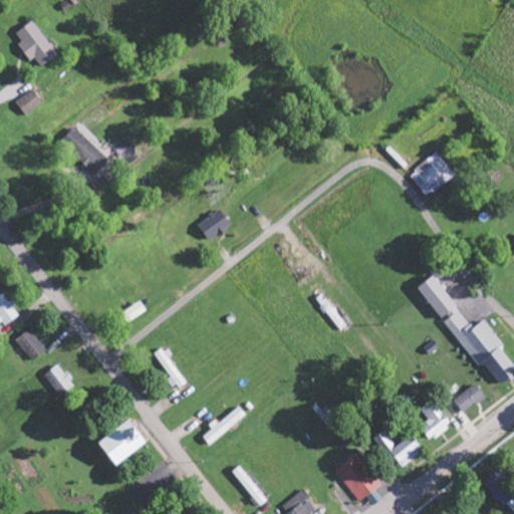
[(41,67),(57,57),(35,21),(16,33),(22,43),(19,44),(30,62),(37,59),(41,67)]
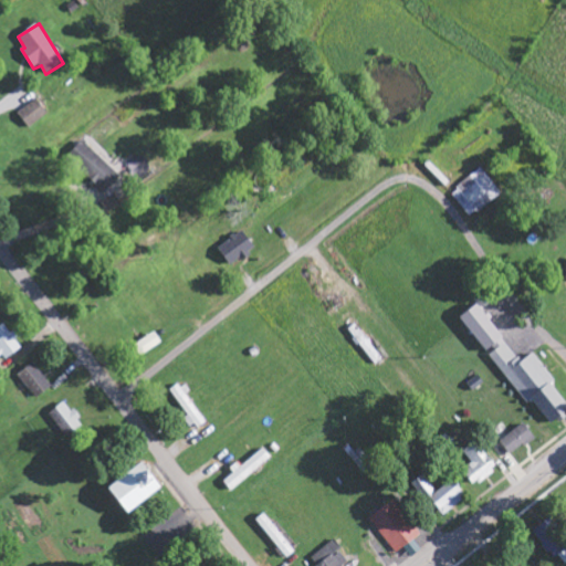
[(49,114),(38,100),(19,115),(30,129),(49,114)]
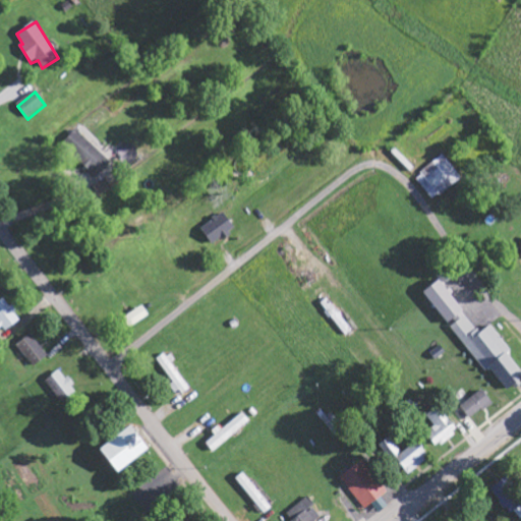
[(97,179),(112,162),(80,133),(65,150),(97,179)]
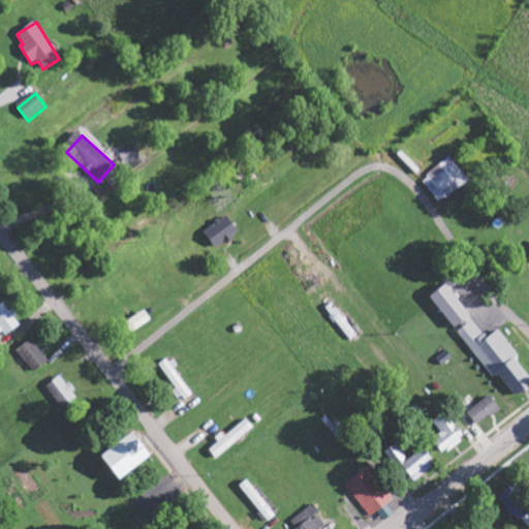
[(422,181),(441,205),(470,181),(450,158),(422,181)]
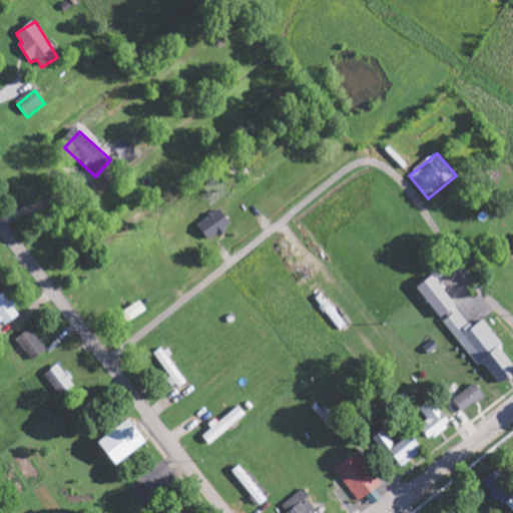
[(232,226),(220,209),(198,225),(210,241),(232,226)]
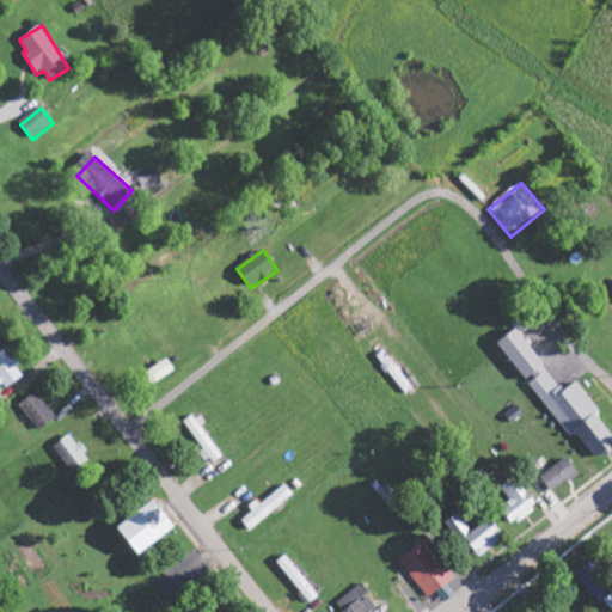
[(499,343),(528,384),(530,383),(569,438),(576,432),(597,461),(611,451),(611,434),(599,416),(601,414),(579,383),(564,392),(518,329),(499,343)]
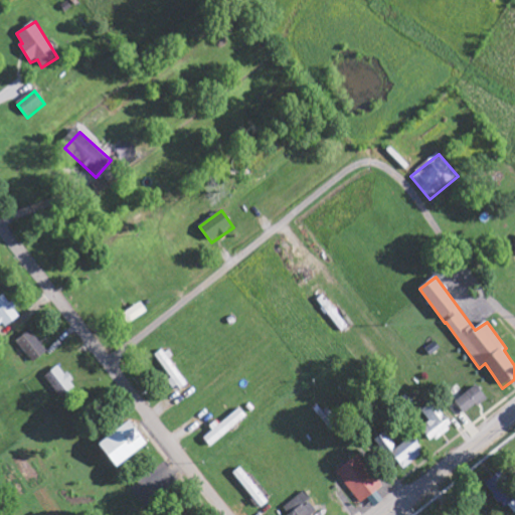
[(21,318),(6,295),(0,298),(0,322),(4,329),(21,318)]
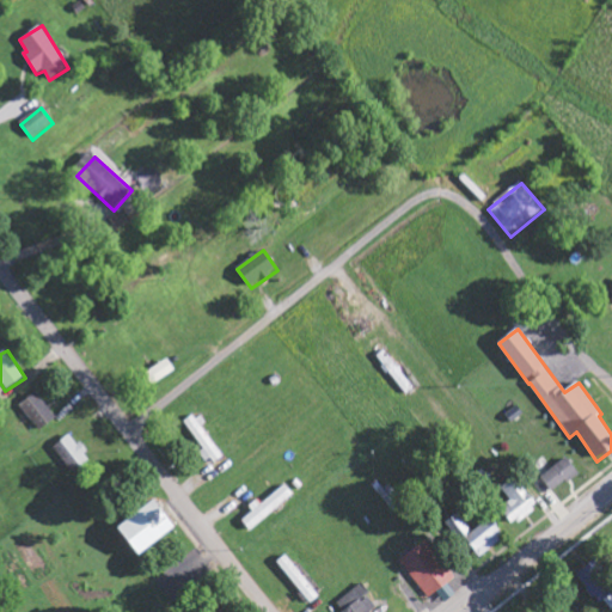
[(20,405),(41,432),(57,417),(37,392),(20,405)]
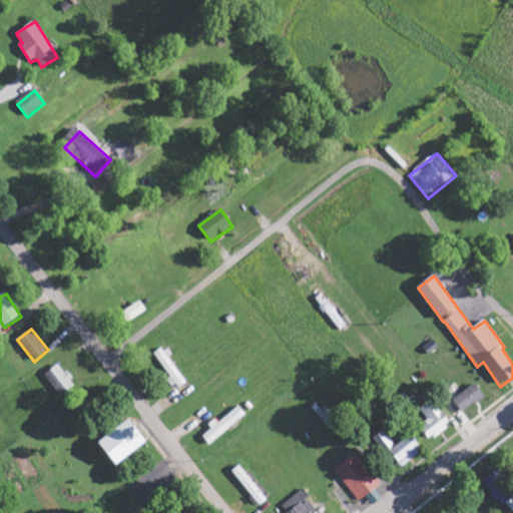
[(155,356),(177,388),(187,382),(165,349),(155,356)]
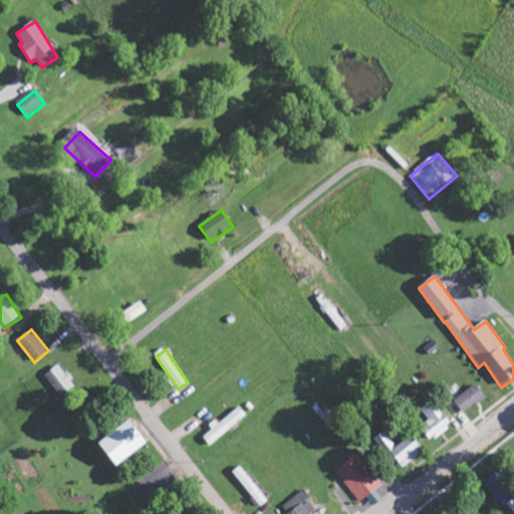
[(46,375),(61,397),(76,386),(60,364),(46,375)]
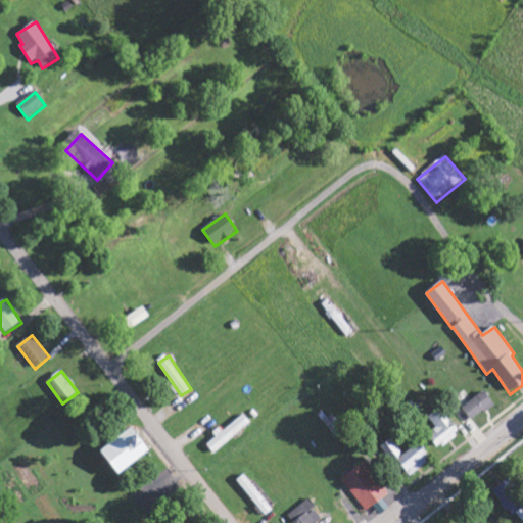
[(463,409),(473,422),(494,405),(484,392),(463,409)]
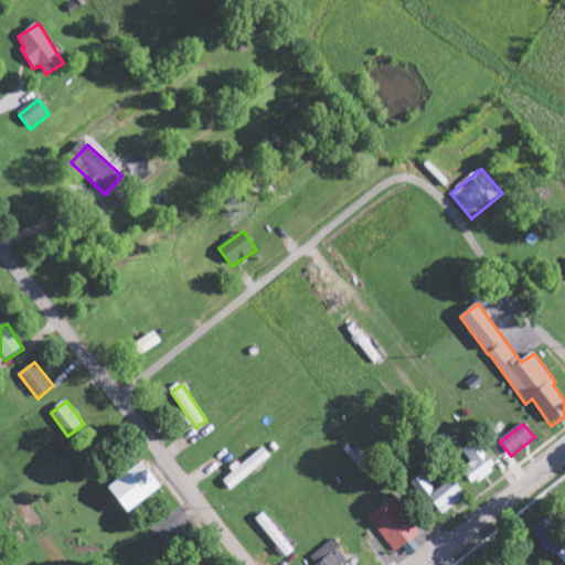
[(462,451),(472,462),(462,471),(475,486),(498,468),(476,441),(462,451)]
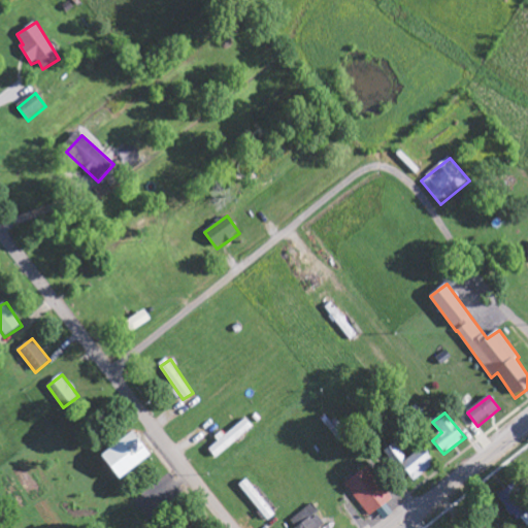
[(219,440),(220,441),(209,451),(218,459),(254,427),(245,418),(219,440)]
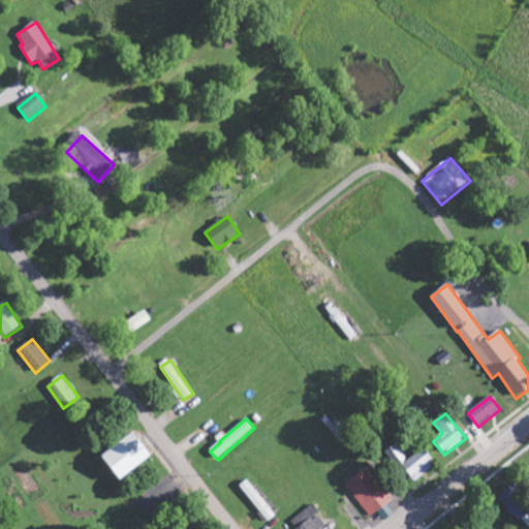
[(119,481),(150,456),(131,433),(100,458),(119,481)]
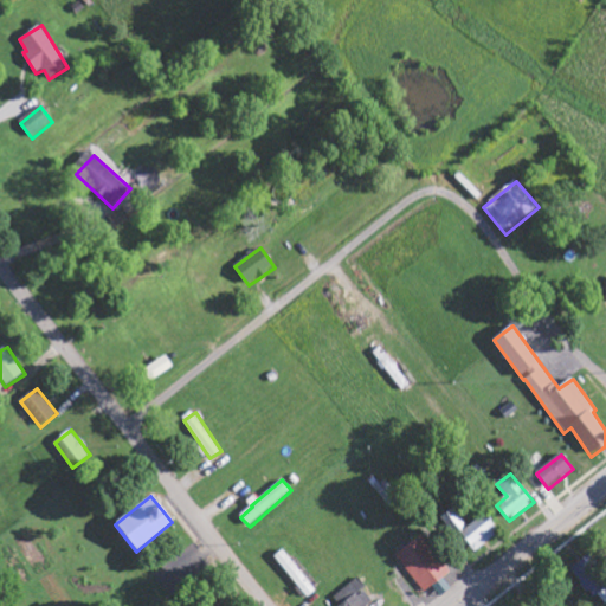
[(470,554),(500,536),(485,515),(466,528),(455,510),(445,515),(470,554)]
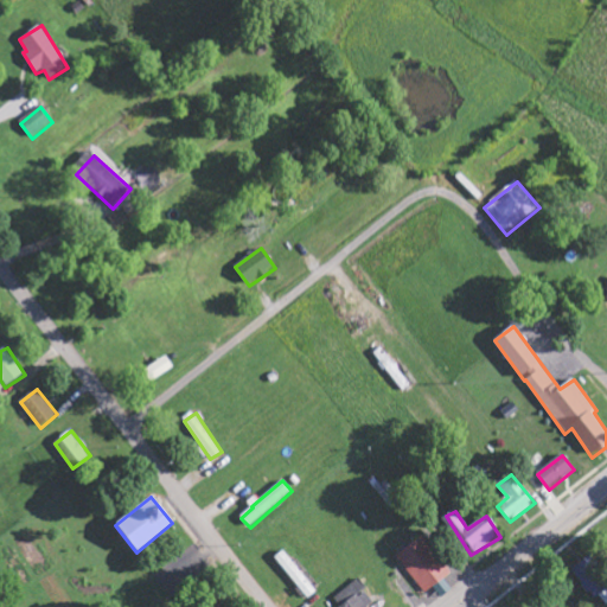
[(452,574),(423,536),(397,556),(426,594),(452,574)]
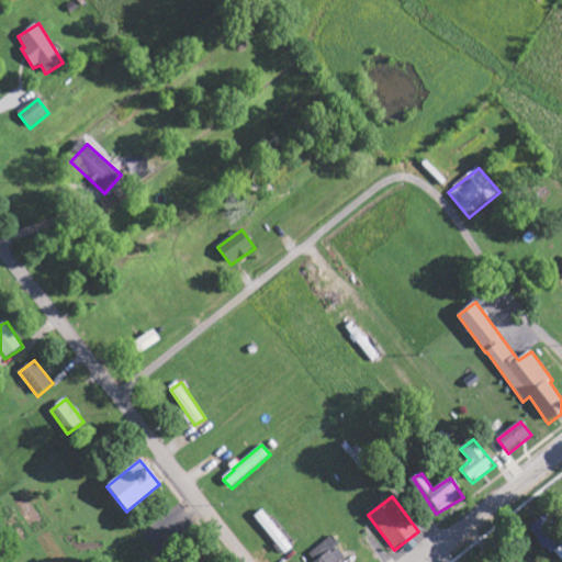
[(255,517),(285,554),(293,548),(262,510),(255,517)]
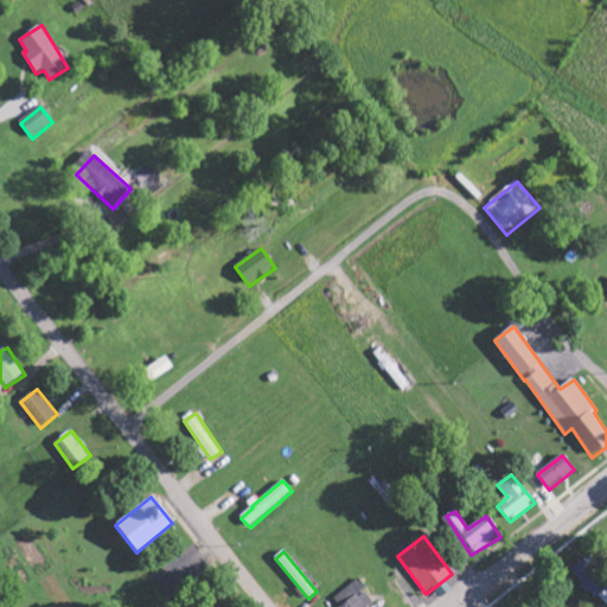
[(604,606),(606,605),(606,580),(592,557),(574,568),(599,606),(604,606)]
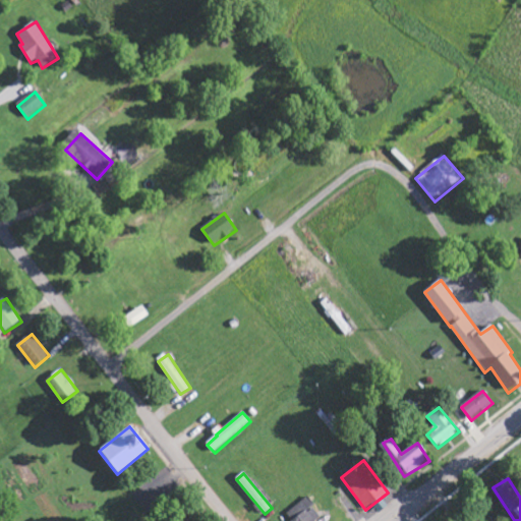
[(316,520),(323,517),(307,498),(288,513),(293,520),(316,520)]
